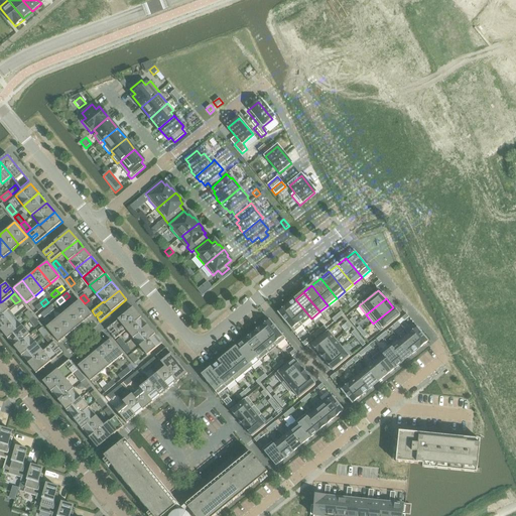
[(295,299),(286,306),(302,326),(311,318),(295,299)]
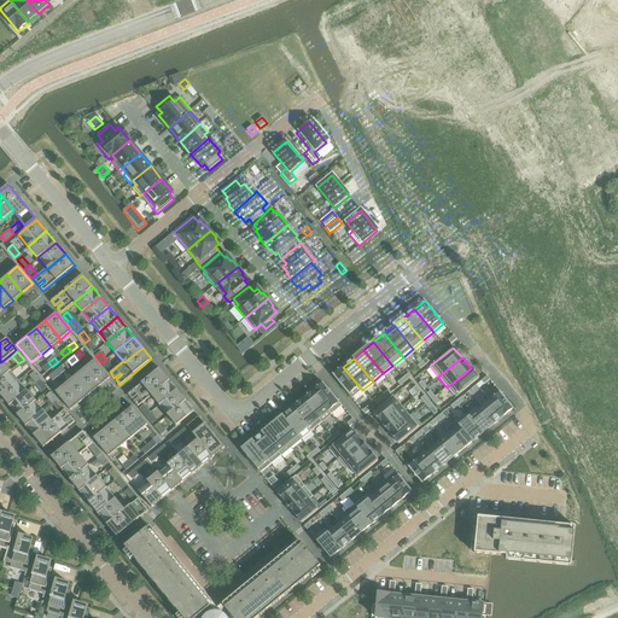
[(30,367),(24,360),(18,363),(25,372),(30,367)]
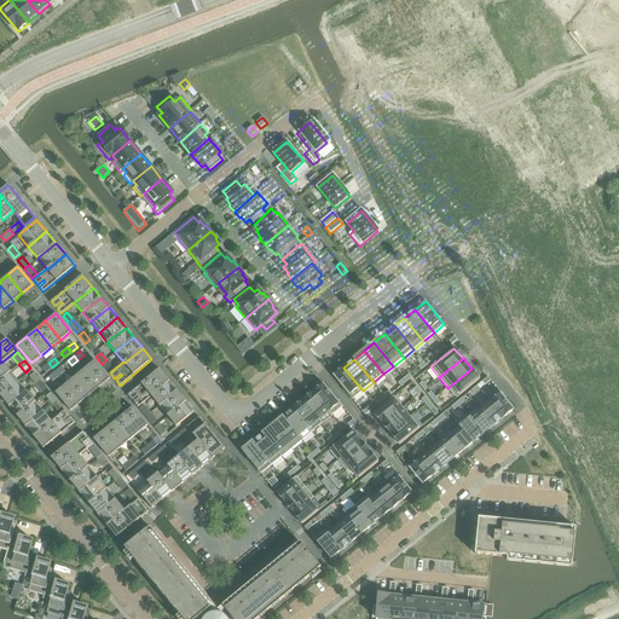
[(94,360),(85,369),(99,387),(109,379),(94,360)]
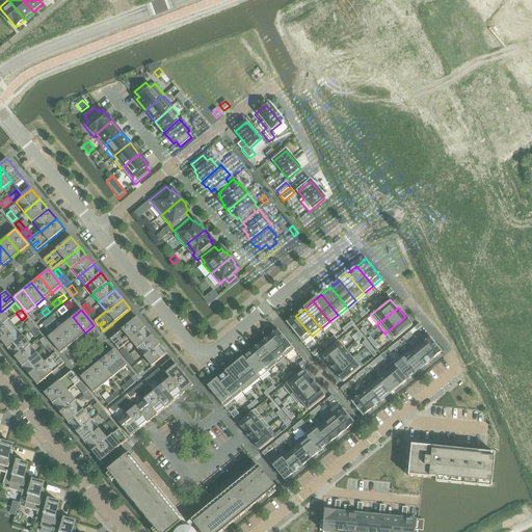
[(98,317),(91,310),(87,313),(94,320),(98,317)]
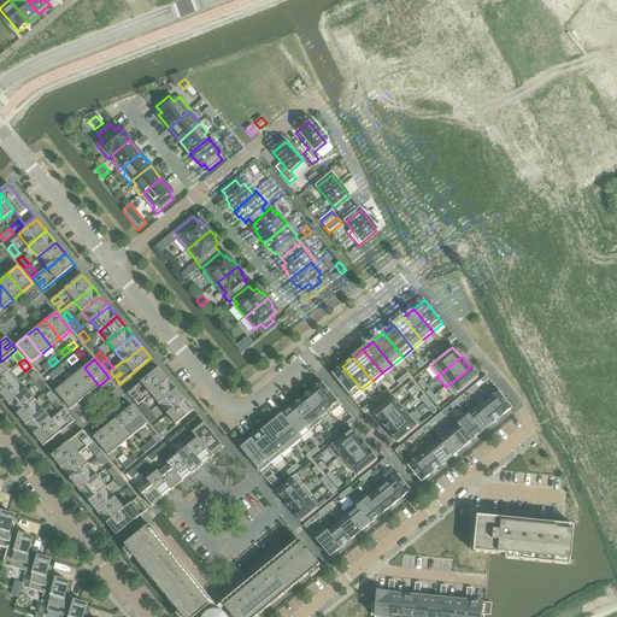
[(0,362),(0,377),(11,370),(3,360),(0,362)]
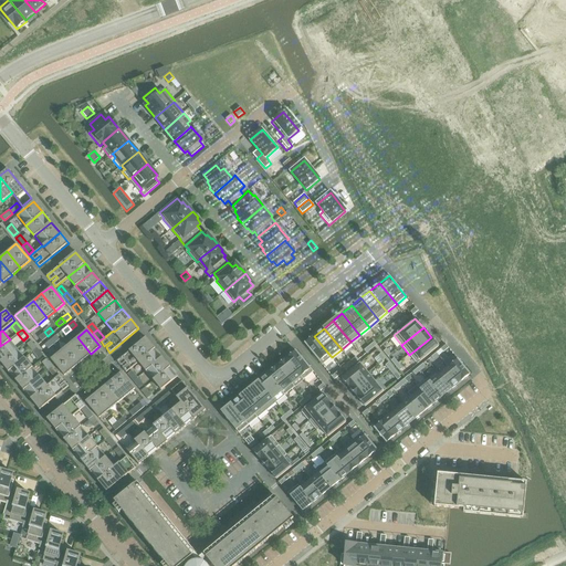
[(42,341),(48,336),(44,332),(38,337),(42,341)]
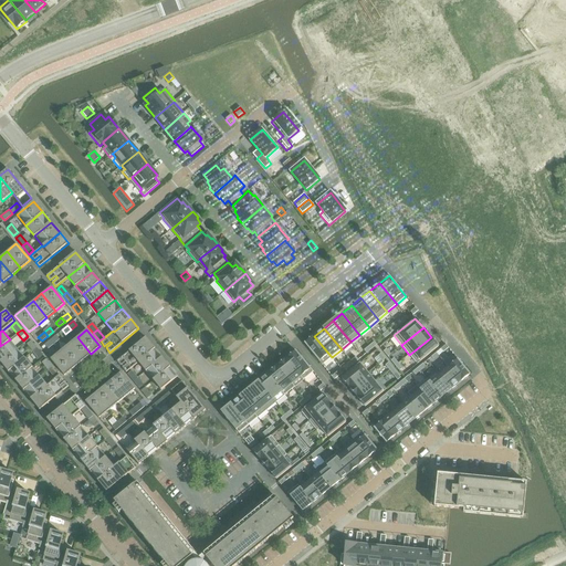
[(55,335),(50,339),(53,344),(60,339),(55,335)]
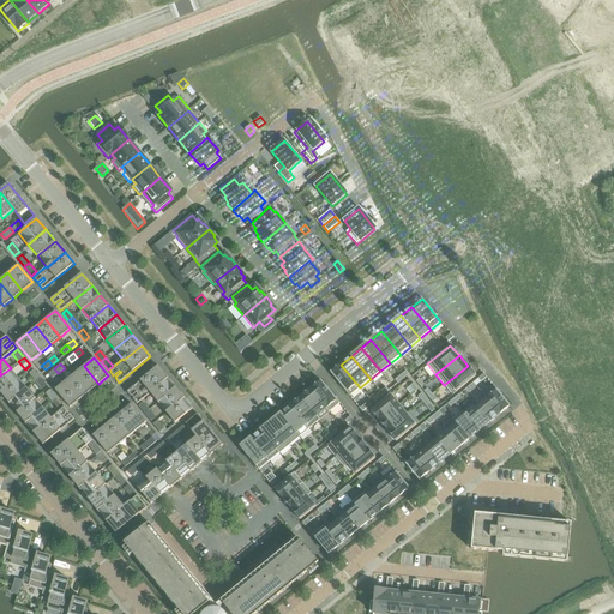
[(341,365),(330,373),(349,396),(360,387),(341,365)]
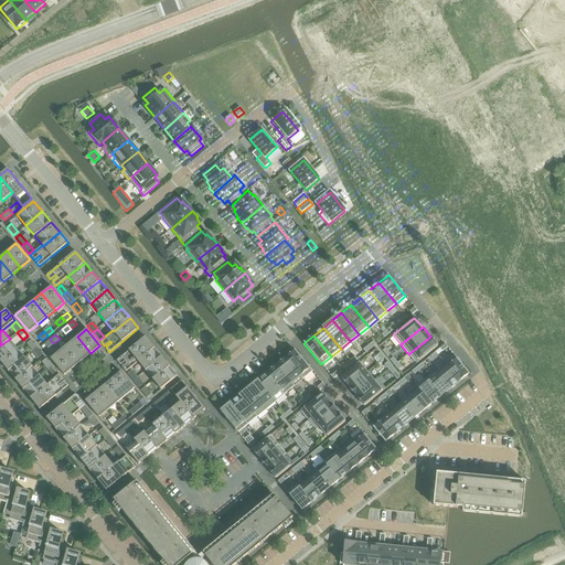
[(77,337),(68,343),(82,360),(91,353),(77,337)]
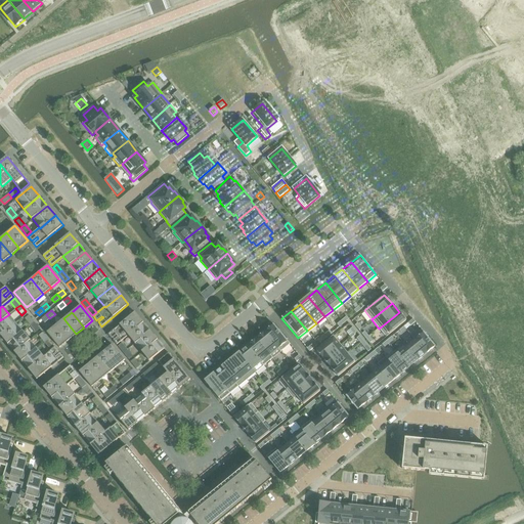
[(135,312),(108,334),(112,339),(117,335),(118,336),(113,340),(117,345),(133,331),(133,332),(143,322),(135,312)]
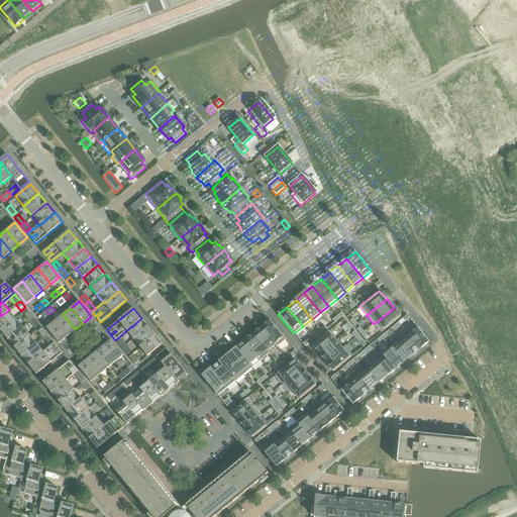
[(401,316),(394,308),(374,324),(381,332),(401,316)]
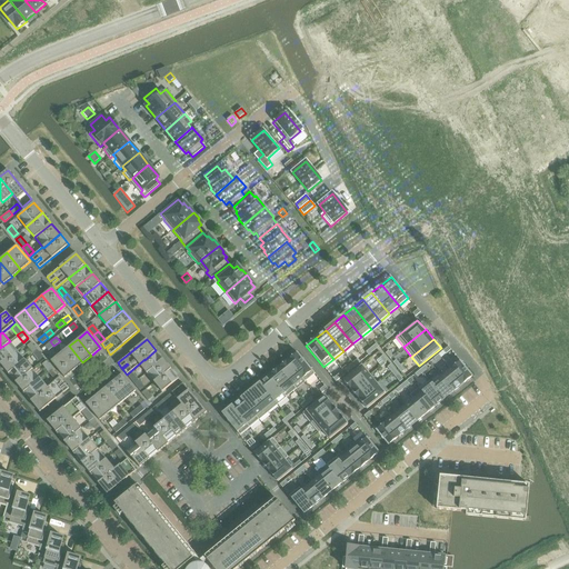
[(0,348),(0,363),(0,365),(17,350),(10,341),(0,348)]
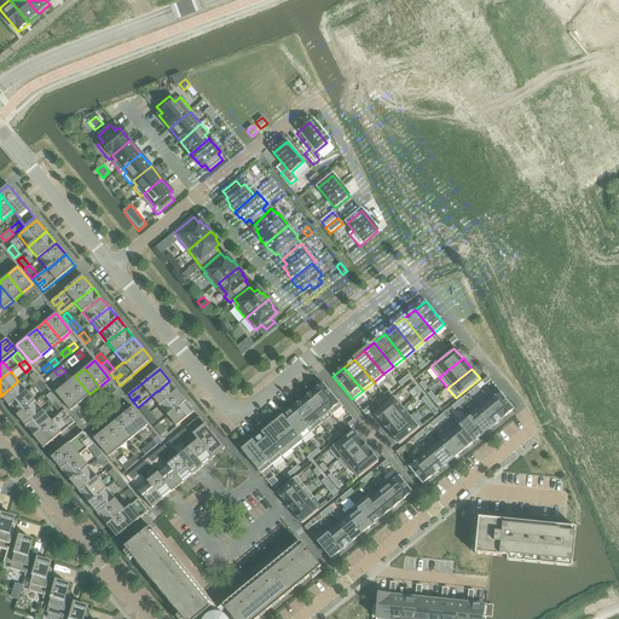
[(52,381),(58,376),(55,371),(48,376),(52,381)]
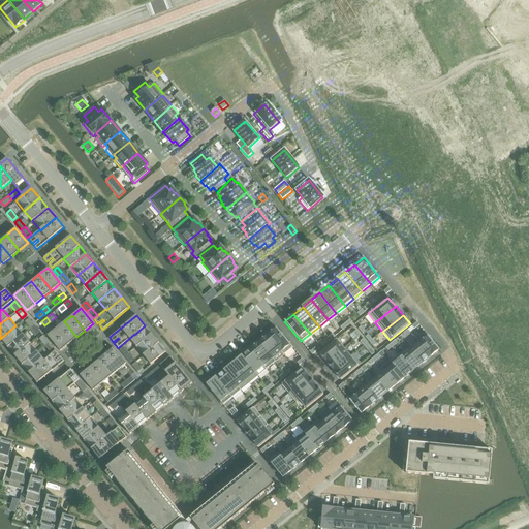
[(25,321),(30,329),(34,324),(29,318),(25,321)]
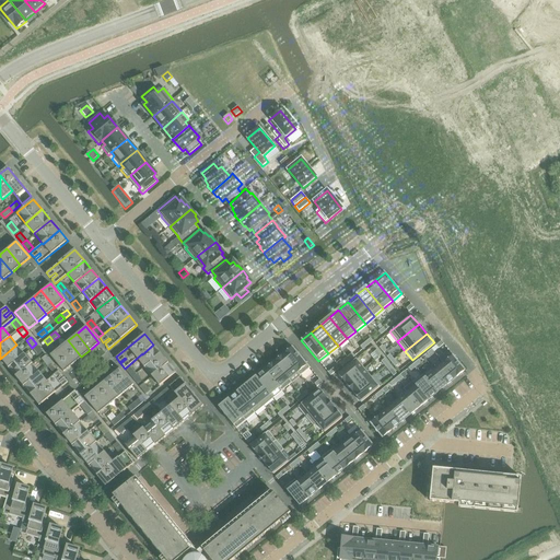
[(68,340),(59,348),(72,364),(81,357),(68,340)]
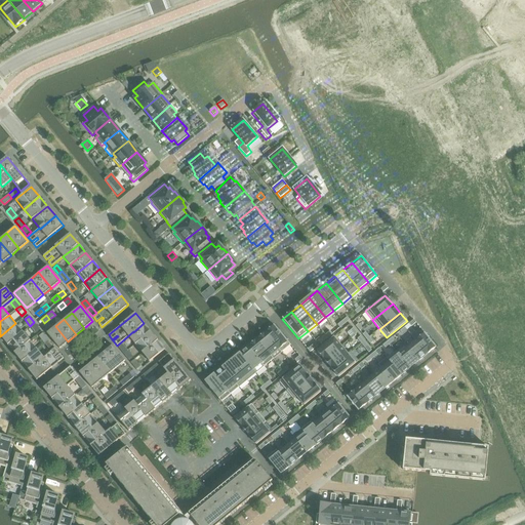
[(40,329),(34,322),(30,326),(35,332),(40,329)]
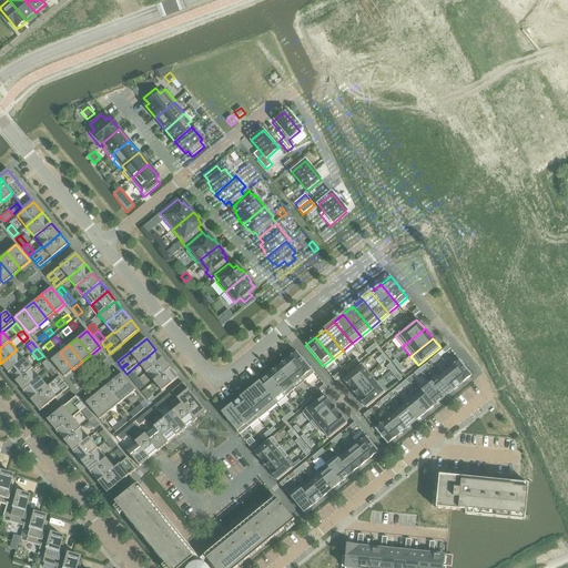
[(0,364),(8,373),(24,359),(17,350),(0,364)]
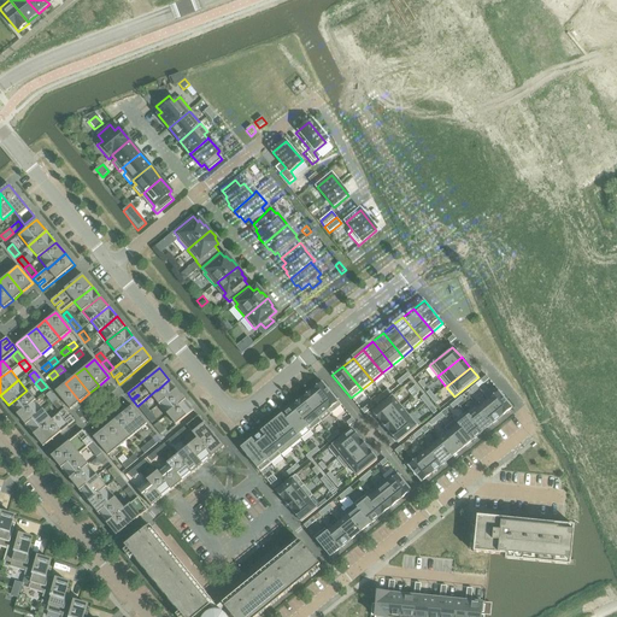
[(150,395),(158,405),(177,389),(169,380),(157,391),(150,395)]
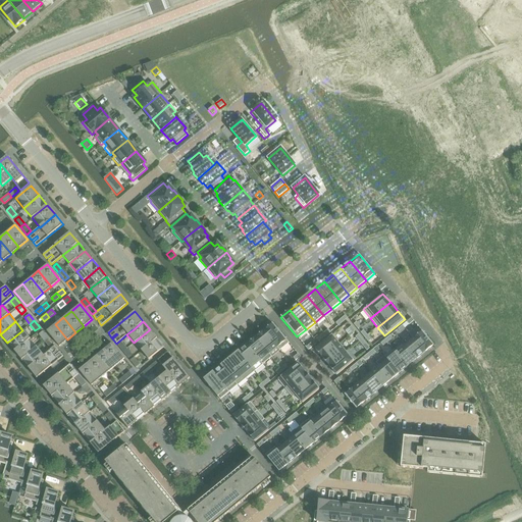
[(273,323),(264,331),(277,348),(279,351),(290,344),(273,323)]
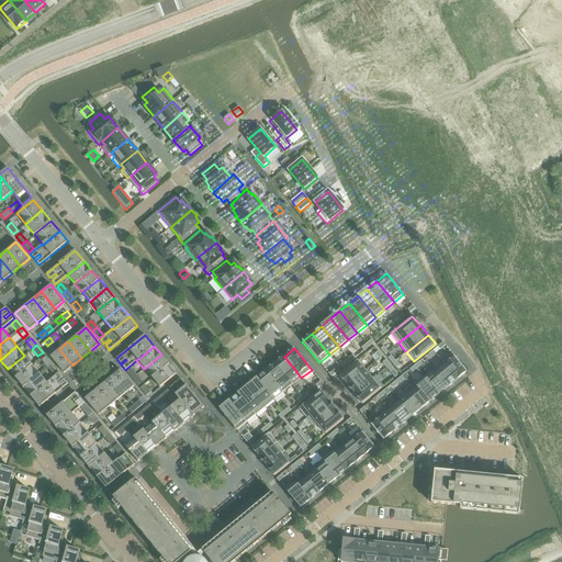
[(64,373),(72,366),(59,349),(51,356),(64,373)]
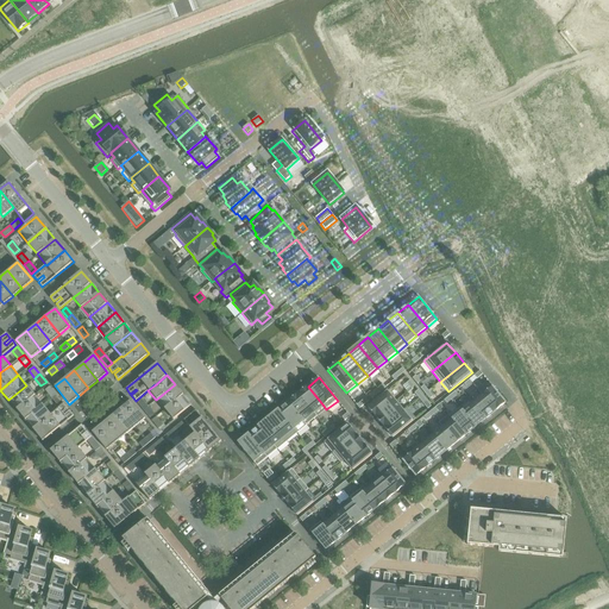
[(156,400),(164,409),(182,394),(175,384),(156,400)]
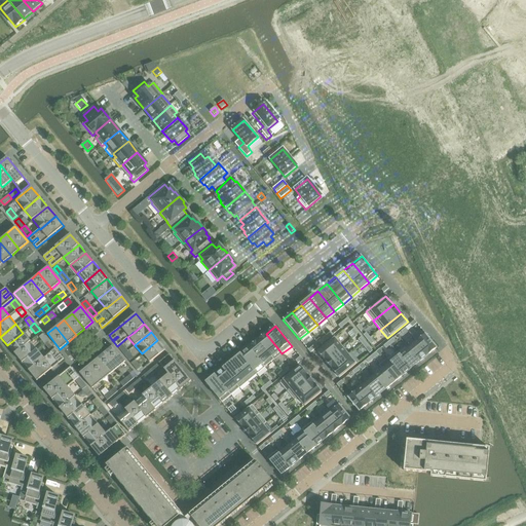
[(7,345),(14,353),(30,341),(23,333),(7,345)]
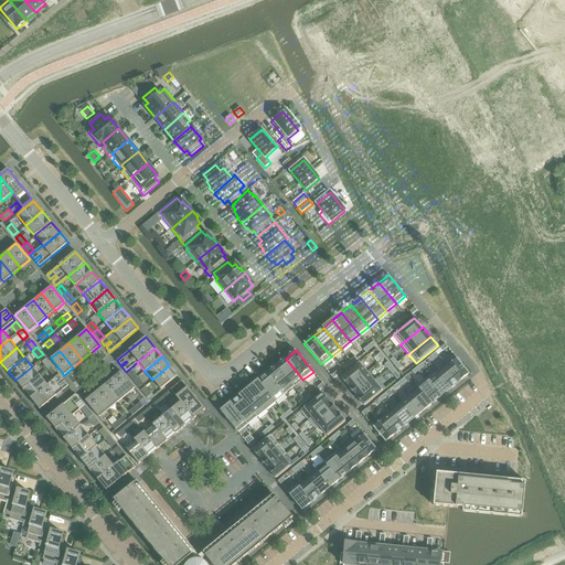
[(41,362),(48,370),(52,365),(46,358),(41,362)]
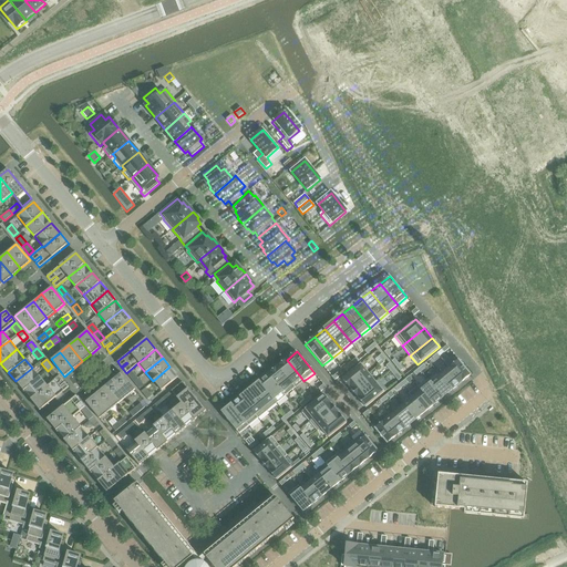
[(287,360),(278,367),(292,385),(292,384),(301,378),(287,360)]
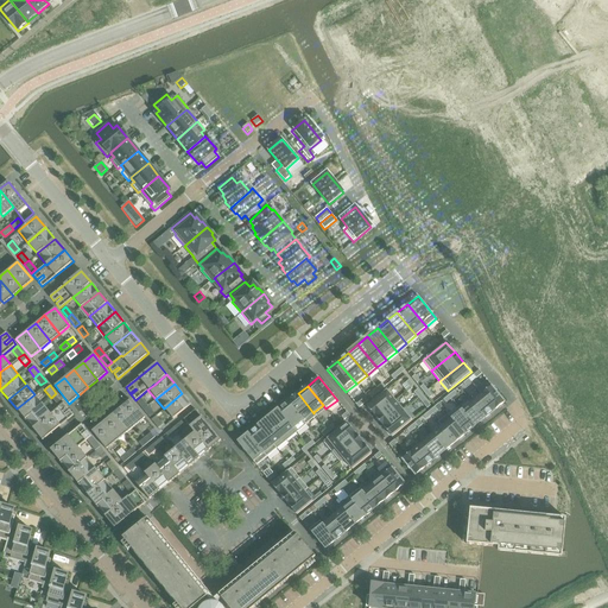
[(492,386),(482,394),(494,411),(505,401),(492,386)]
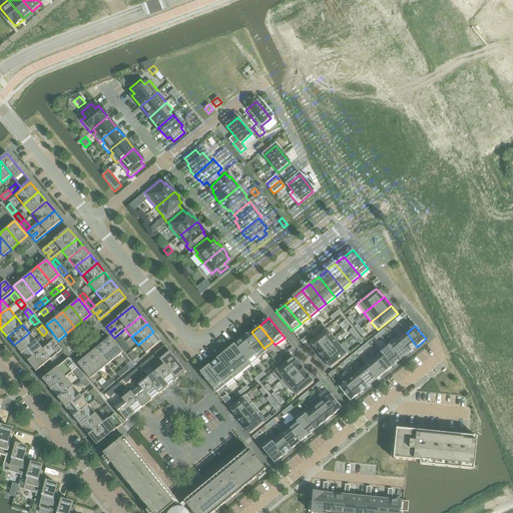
[(310,343),(317,352),(333,339),(326,330),(310,343)]
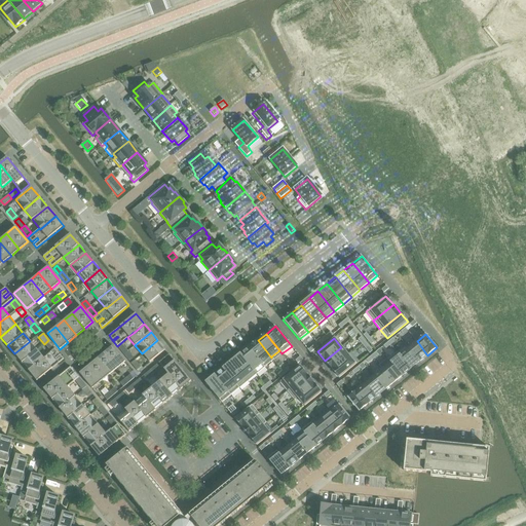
[(53,347),(48,340),(44,344),(49,350),(53,347)]
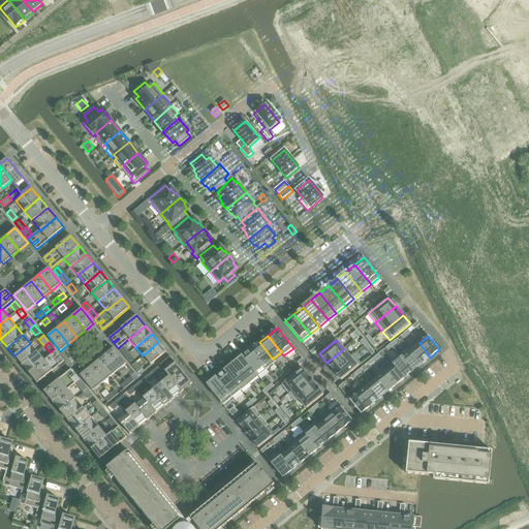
[(158,342),(143,355),(150,365),(166,351),(158,342)]
